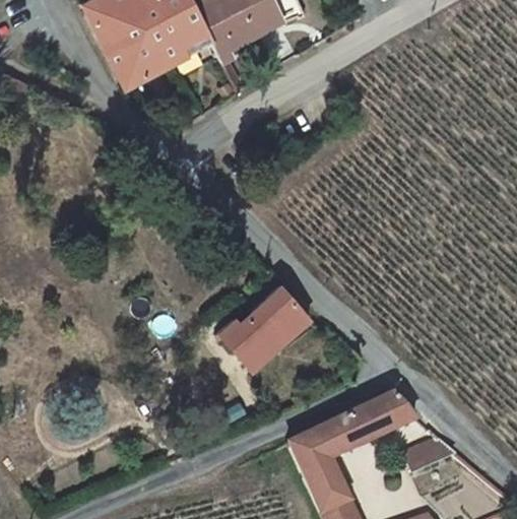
[(86,0),(82,2),(95,30),(125,86),(213,38),(194,0),(86,0)]
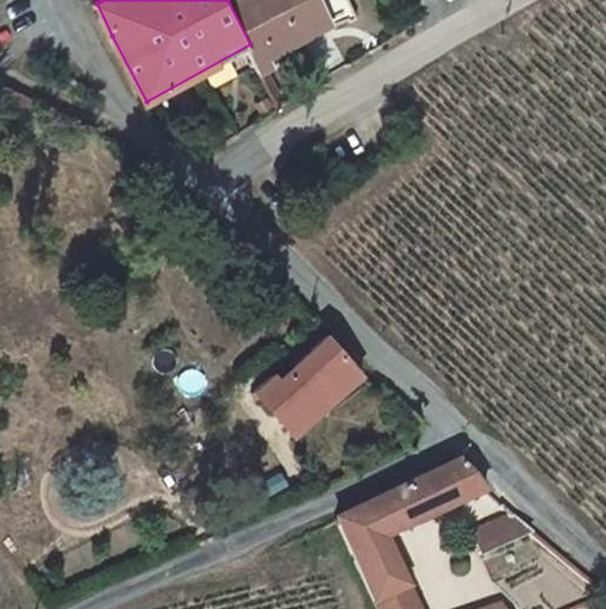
[(227,0),(250,44),(251,48),(249,49),(256,62),(270,55),(356,8),(351,0),(227,0)]
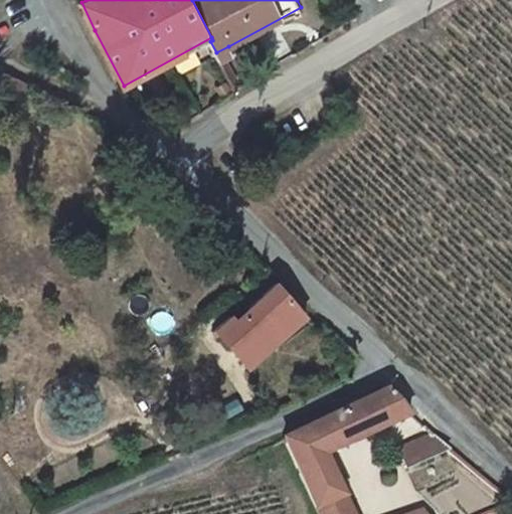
[(228,46),(216,52),(222,61),(233,55),(228,46)]
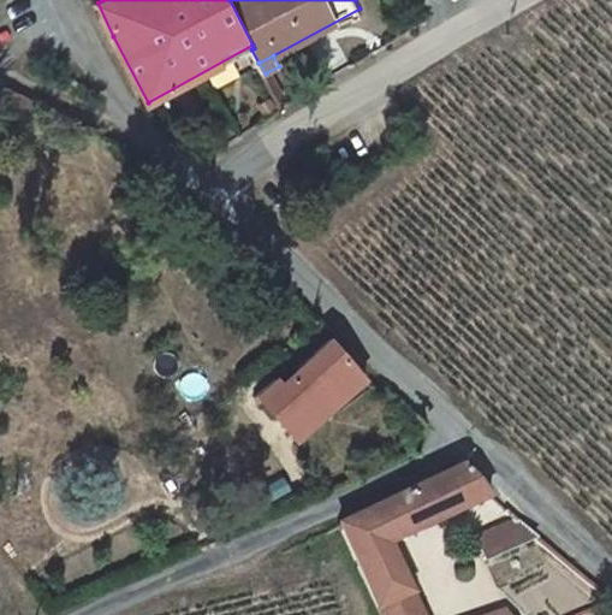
[(261,392),(285,421),(304,403),(319,391),(324,397),(333,408),(368,377),(334,337),(284,382),(279,377),(261,392)]
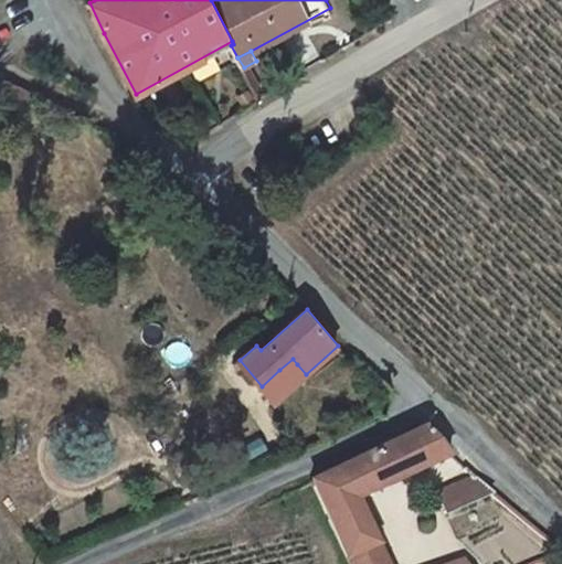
[(293,359),(279,370),(284,375),(297,364),(293,359)]
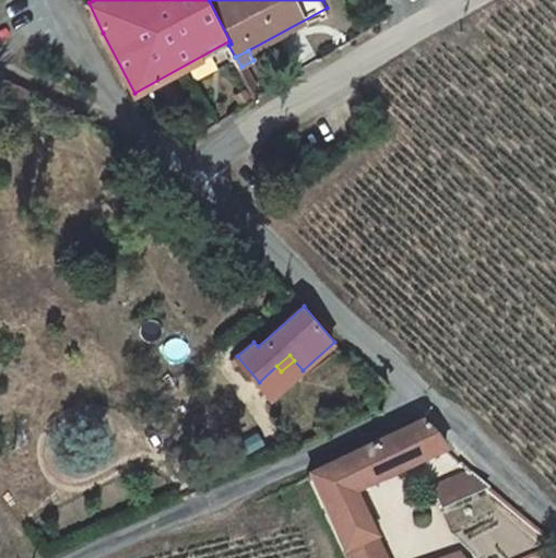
[(386,557),(355,493),(449,449),(425,422),(310,476),(349,557),(466,557),(463,554),(450,557),(386,557)]
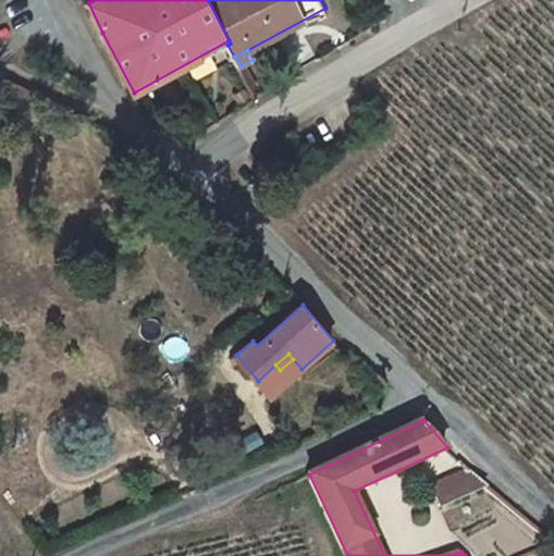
[(444,504),(489,484),(470,469),(434,483),(444,504)]
